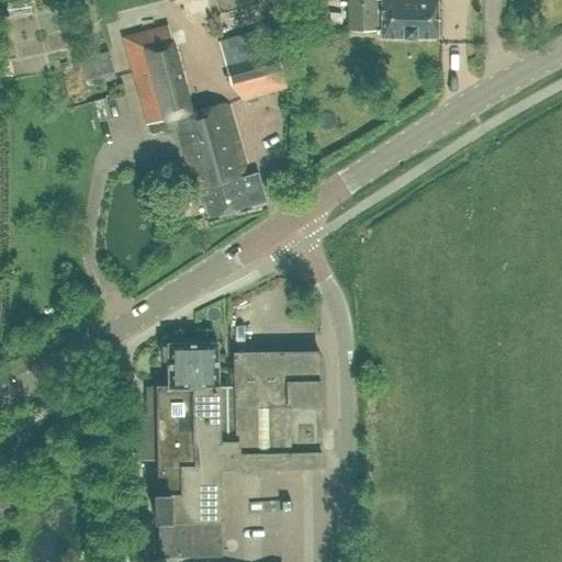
[(347,0),(348,30),(374,30),(373,0),(347,0)]
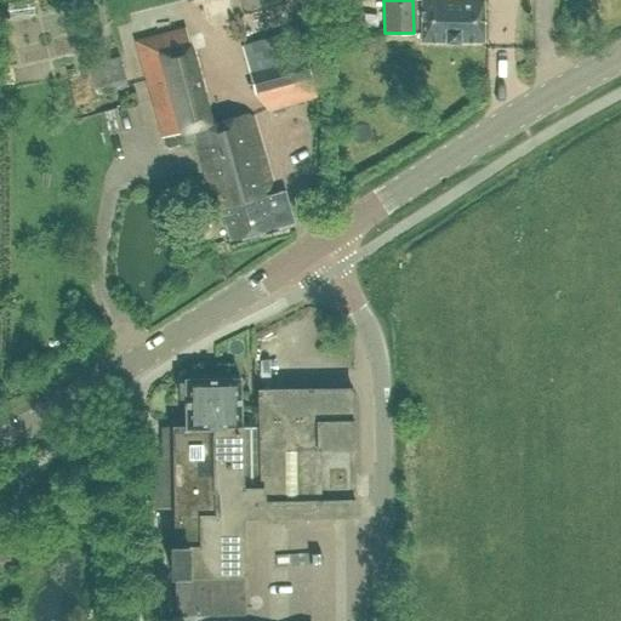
[(482,0),(412,0),(414,33),(421,33),(421,41),(483,43),(482,0)]
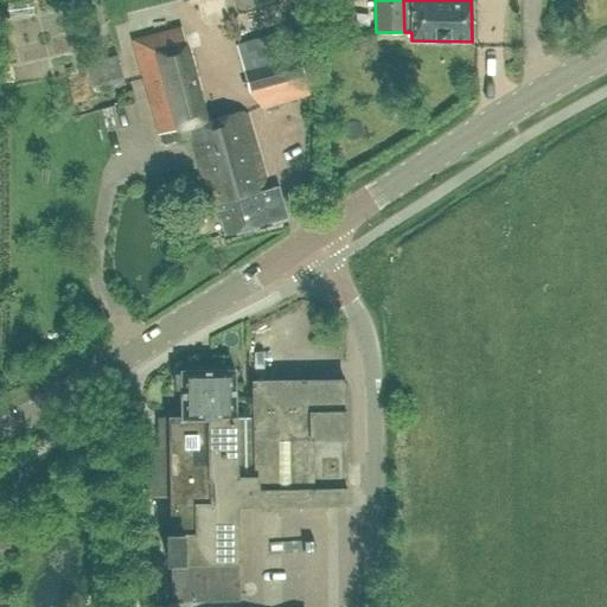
[(502,24),(513,24),(513,0),(502,0),(502,24)]
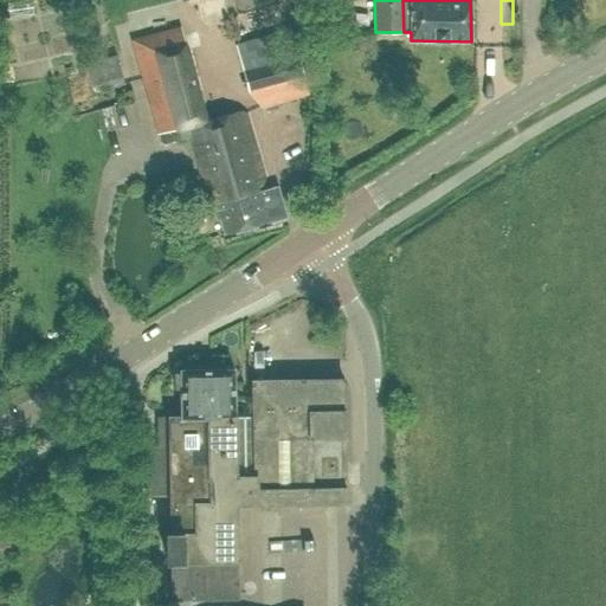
[(285,219),(275,186),(266,188),(245,113),(207,121),(179,26),(130,39),(158,135),(160,143),(165,146),(189,139),(206,200),(210,199),(213,212),(218,211),(225,236),(285,219)]
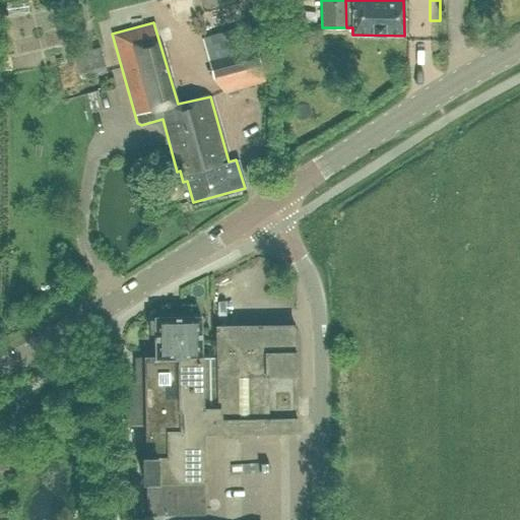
[(230,93),(265,81),(249,25),(202,40),(214,78),(216,84),(223,93),(230,93)]
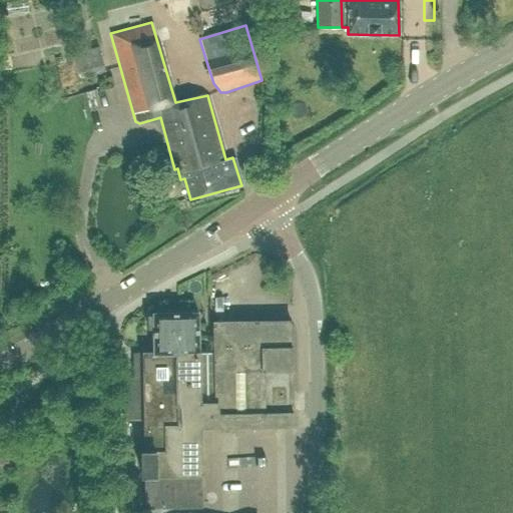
[(79,78),(105,72),(97,47),(71,54),(79,78)]
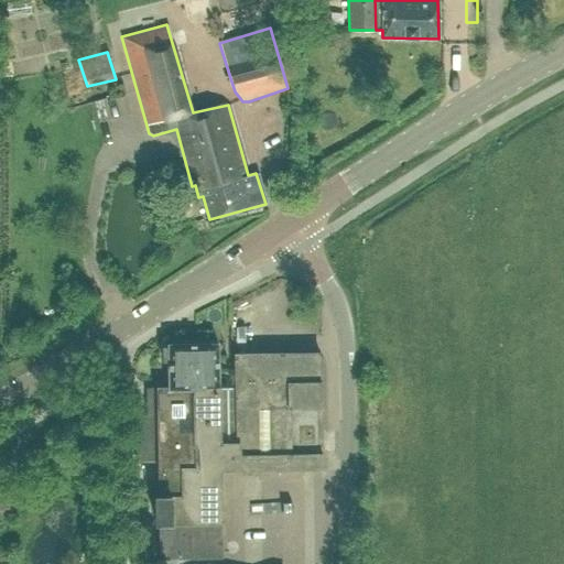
[(241,469),(300,468),(322,468),(320,354),(235,355),(236,387),(218,387),(217,344),(167,344),(167,348),(162,348),(162,361),(167,361),(169,388),(156,388),(156,390),(147,390),(148,414),(133,414),(134,462),(159,462),(160,497),(155,497),(155,523),(160,523),(160,557),(220,556),(219,470),(241,469)]
